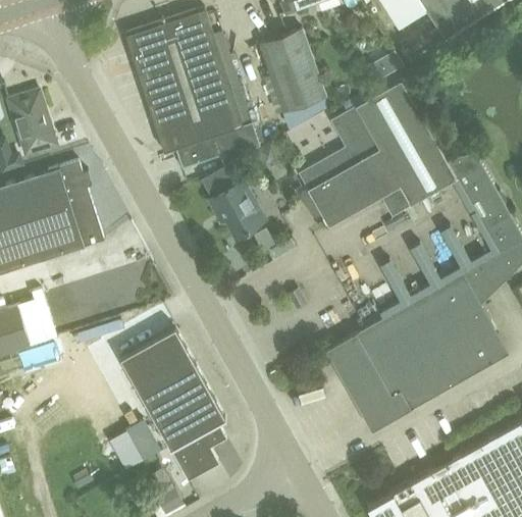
[(279,0),(286,16),(331,0),(279,0)]
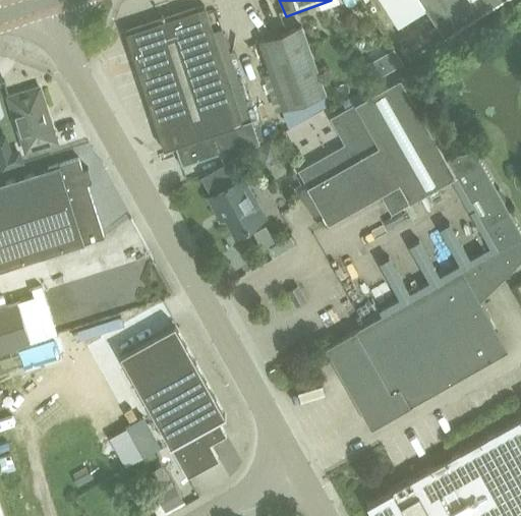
[(379,0),(399,31),(425,13),(445,43),(511,0),(379,0)]
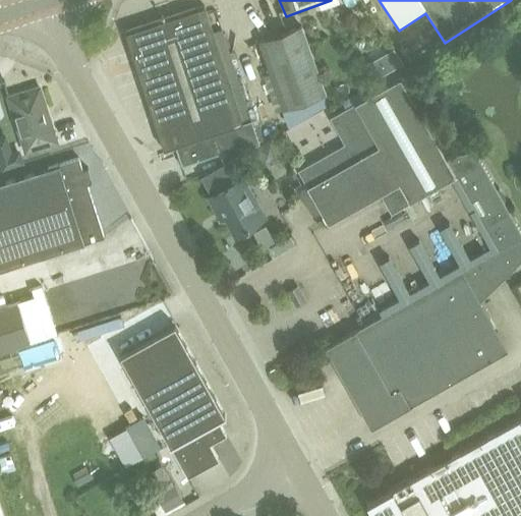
[(241,149),(235,130),(243,128),(205,11),(125,37),(164,154),(175,150),(182,171),(223,157),(222,156),(241,149)]
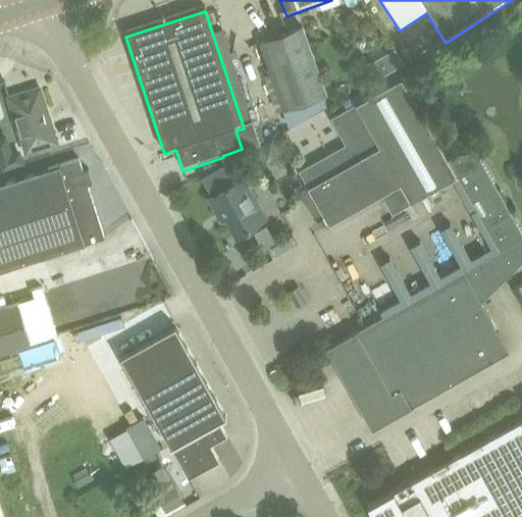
[(282,114),(327,99),(303,30),(259,46),(282,114)]
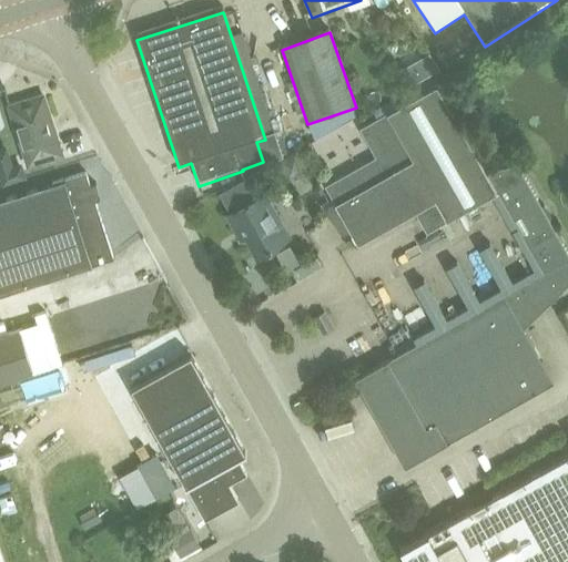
[(411,68),(402,73),(411,89),(419,83),(411,68)]
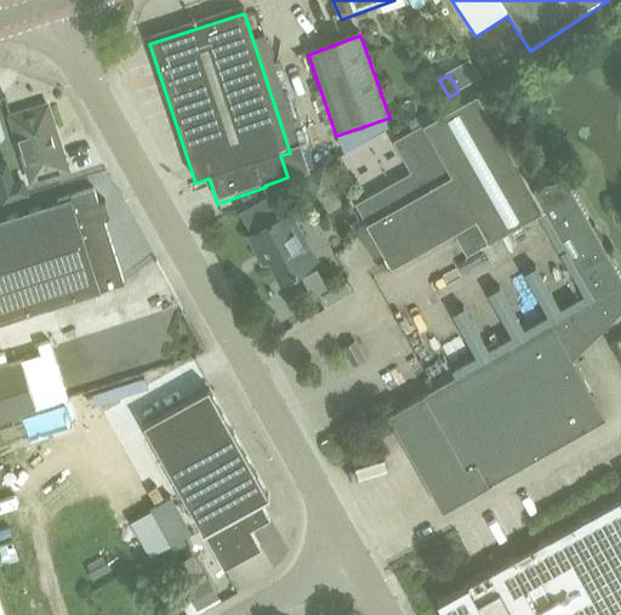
[(377,262),(383,258),(391,272),(476,225),(488,246),(543,215),(478,98),(393,146),(410,177),(355,209),(366,227),(359,231),(358,235),(371,261),(377,262)]
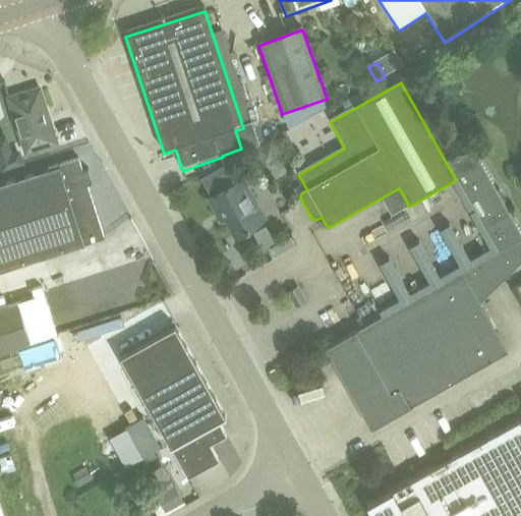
[(25,156),(57,146),(40,92),(8,102),(25,156)]
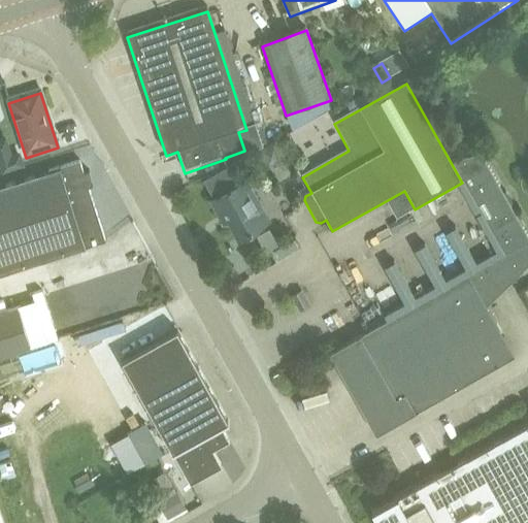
[(19,157),(10,160),(5,142),(0,143),(0,165),(3,173),(22,167),(19,157)]
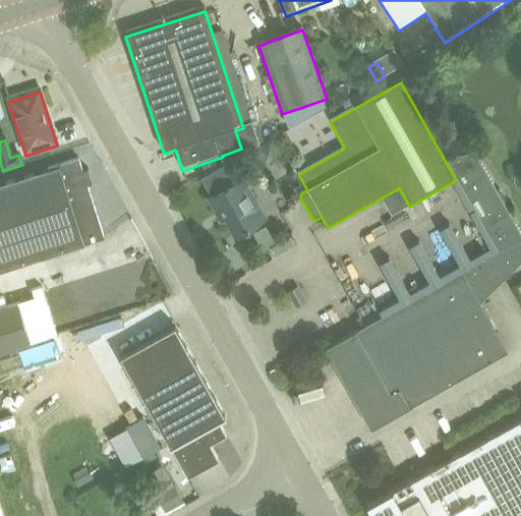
[(459,179),(456,180),(498,252),(326,351),(371,433),(508,354),(480,305),(520,265),(520,236),(504,207),(505,205),(505,203),(505,201),(504,197),(502,195),(501,194),(499,193),(497,193),(474,155),(449,161),(459,179)]
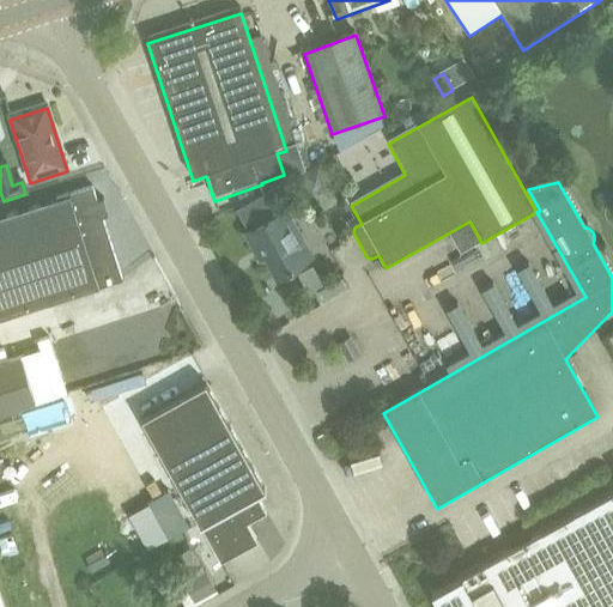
[(97,205),(93,192),(0,220),(0,323),(123,284),(103,222),(107,222),(108,218),(103,202),(97,205)]
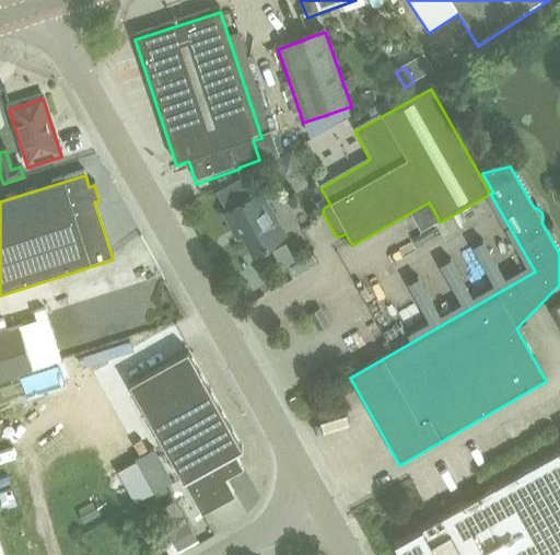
[(286,238),(261,196),(224,217),(237,240),(242,238),(253,256),(286,238)]
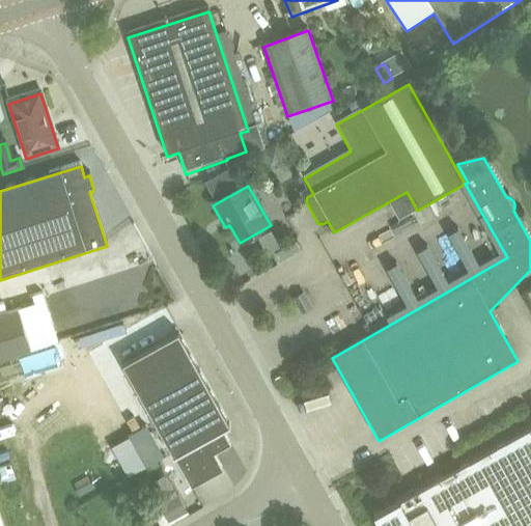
[(270,234),(258,241),(268,257),(279,250),(270,234)]
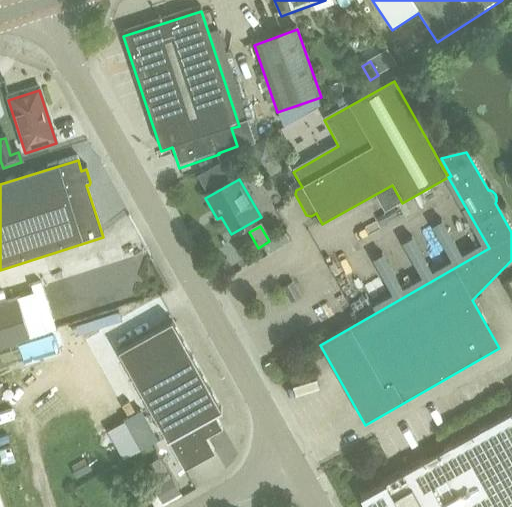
[(0,351),(31,341),(18,301),(0,306),(0,351)]
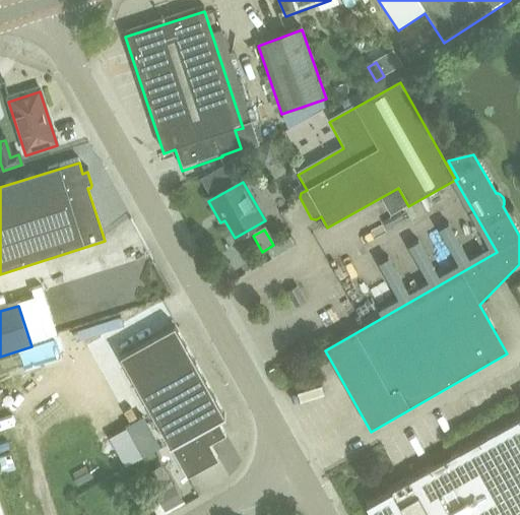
[(176,329),(121,359),(170,448),(218,424),(225,420),(224,417),(176,329)]
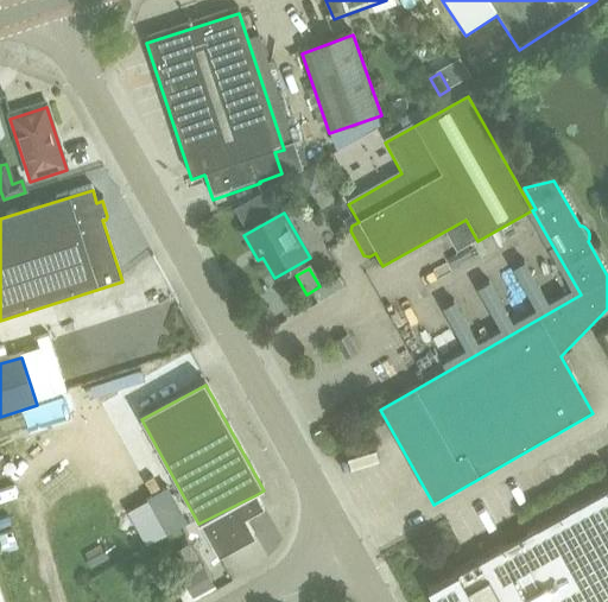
[(436,588),(428,593),(434,601),(607,601),(607,490),(458,575),(458,576),(436,588)]
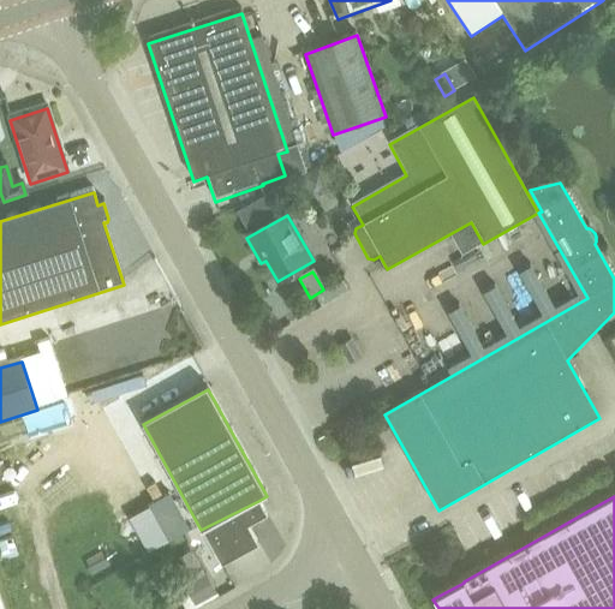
[(201,530),(222,569),(260,549),(249,530),(268,519),(258,501),(201,530)]
